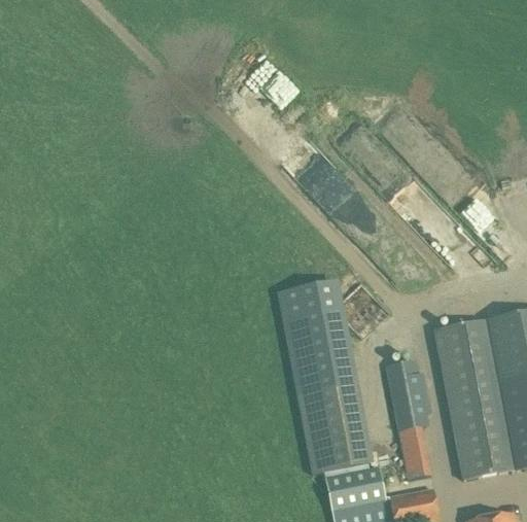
[(278,292),(308,452),(366,441),(336,281),(278,292)]
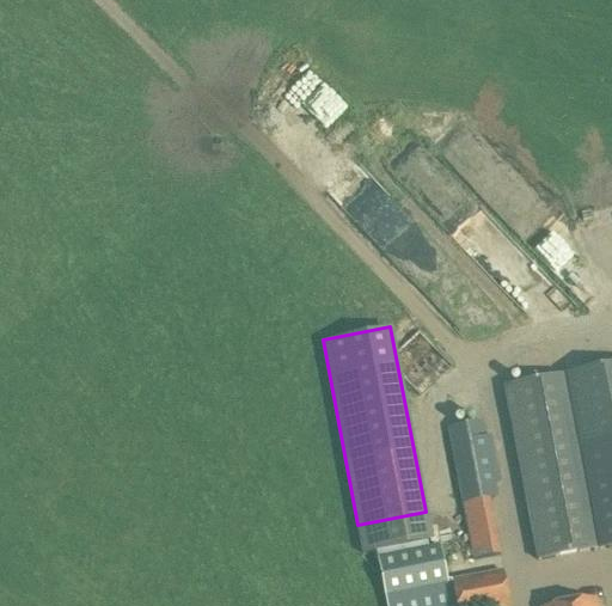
[(611,360),(502,381),(536,555),(597,542),(597,544),(611,540),(611,360)]
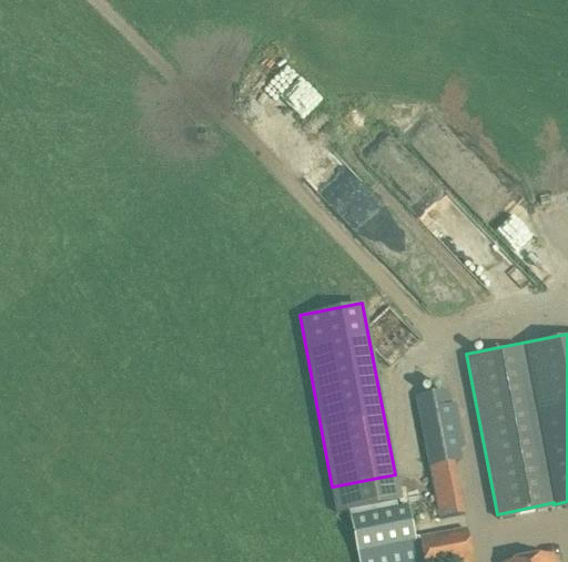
[(414,392),(427,461),(452,457),(459,456),(446,387),(414,392)]
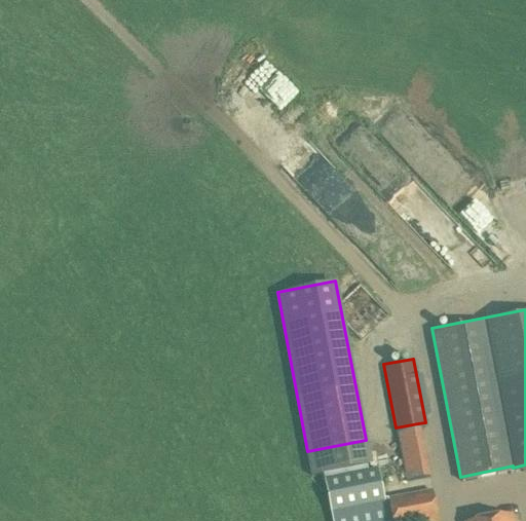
[(396,428),(406,477),(428,473),(418,423),(396,428)]
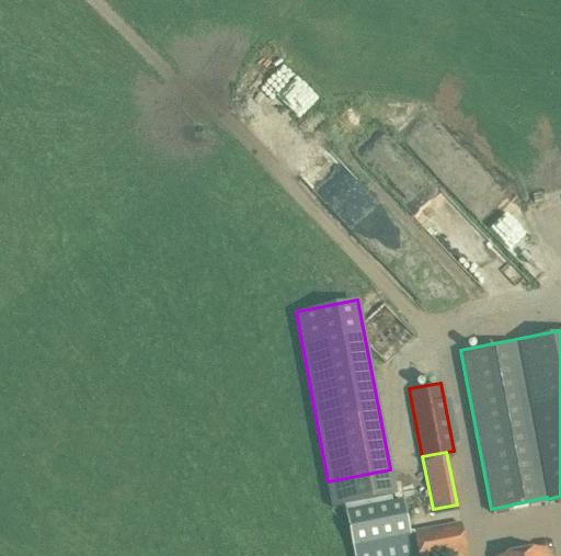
[(390,469),(328,481),(332,503),(345,501),(392,492),(393,491),(390,469)]
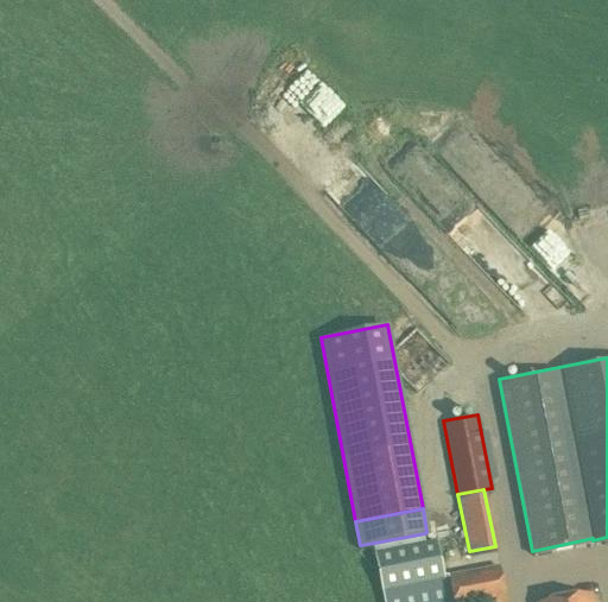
[(426,540),(375,550),(385,601),(453,601),(448,574),(443,575),(436,538),(426,540)]
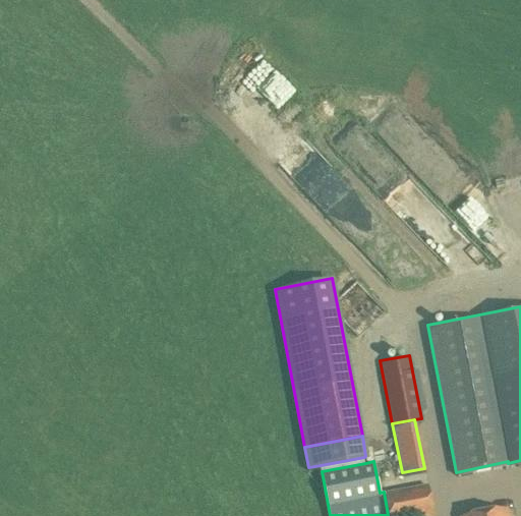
[(427,481),(384,490),(384,492),(388,515),(430,515),(435,515),(427,481)]
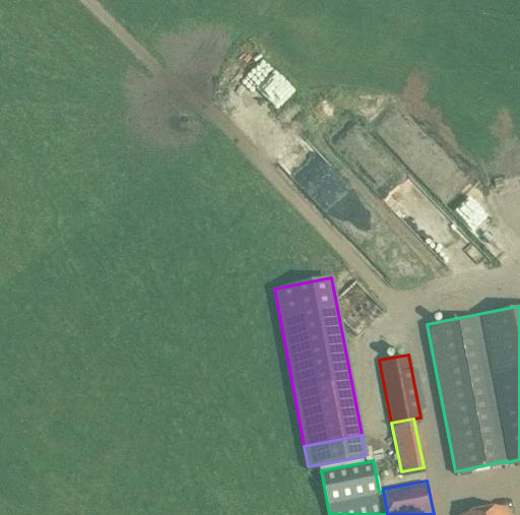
[(508,514),(506,505),(458,513),(458,514),(508,514)]
